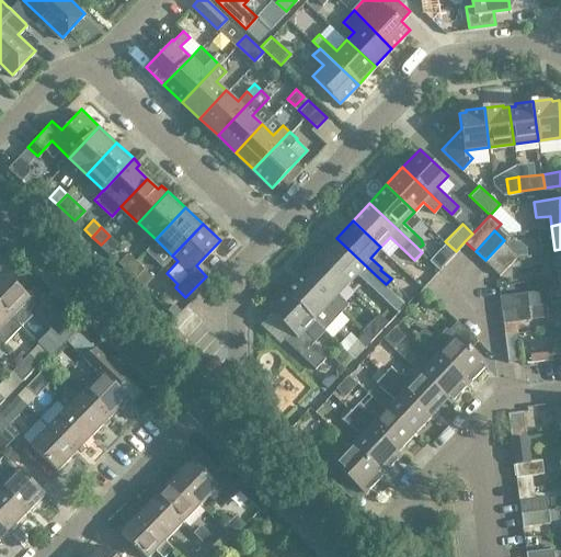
[(336,238),(319,256),(347,282),(356,272),(367,282),(375,274),(336,238)]
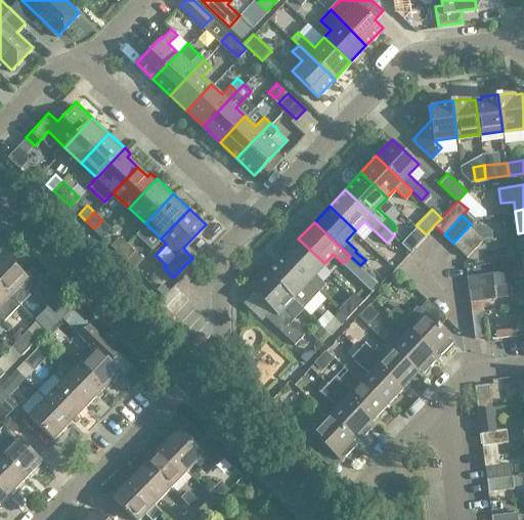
[(476,229),(471,224),(453,243),(467,255),(489,230),(482,223),(476,229)]
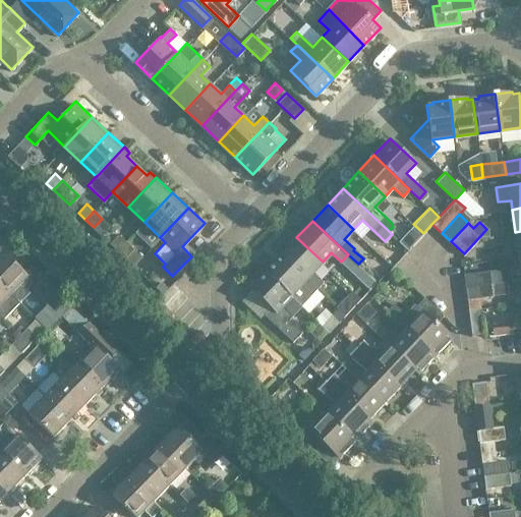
[(413,244),(423,233),(413,224),(403,235),(413,244)]
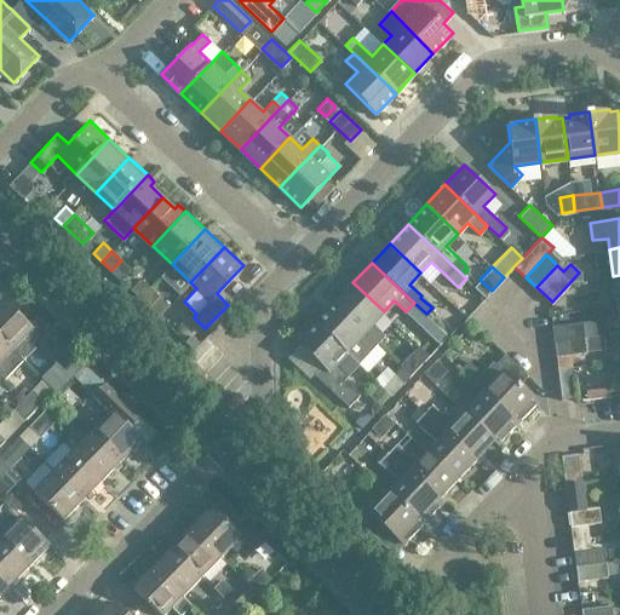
[(131,289),(139,298),(150,286),(142,277),(131,289)]
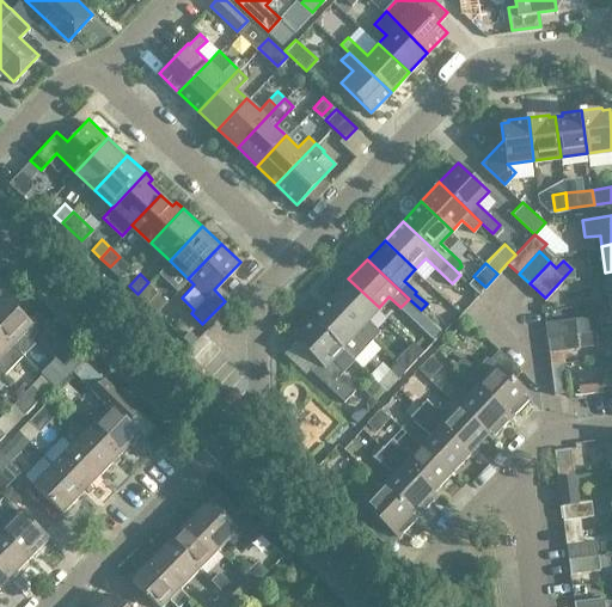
[(330,298),(372,338),(379,331),(367,319),(379,307),(348,279),(330,298)]
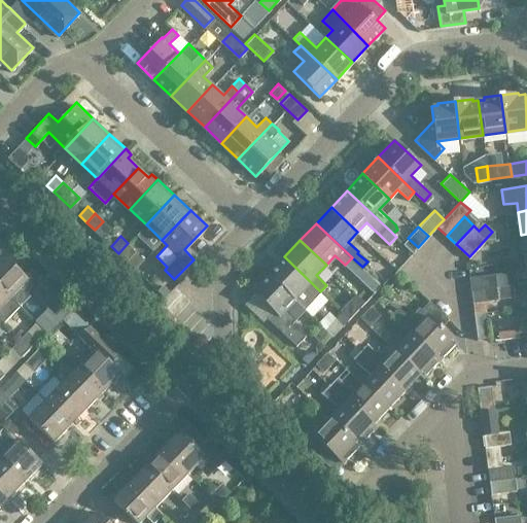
[(128,243),(118,253),(127,260),(136,250),(128,243)]
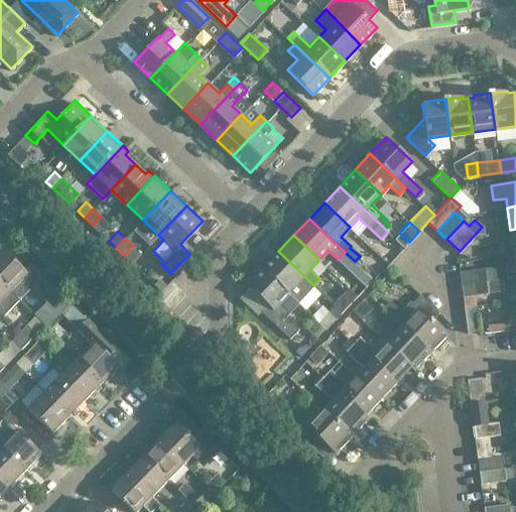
[(0,251),(0,280),(9,289),(17,296),(19,299),(29,288),(25,285),(32,278),(2,249),(0,251)]
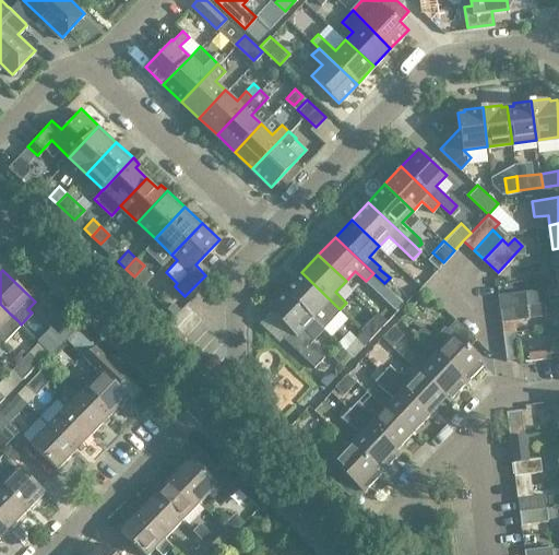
[(301,272),(285,291),(323,327),(340,309),(301,272)]
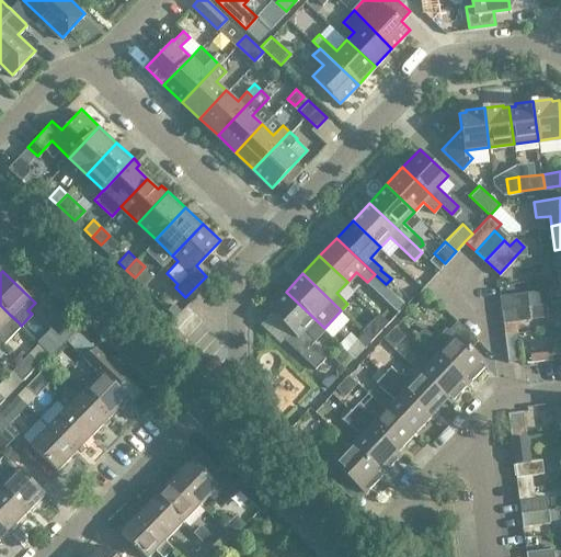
[(384,298),(398,311),(405,304),(391,291),(384,298)]
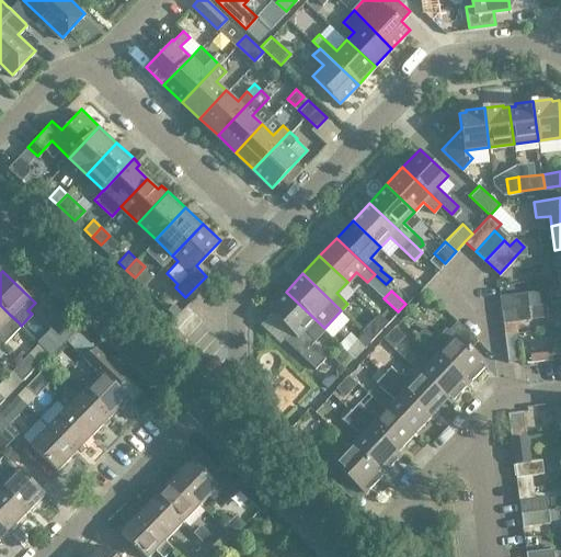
[(501,308),(528,304),(527,291),(500,294),(501,308)]
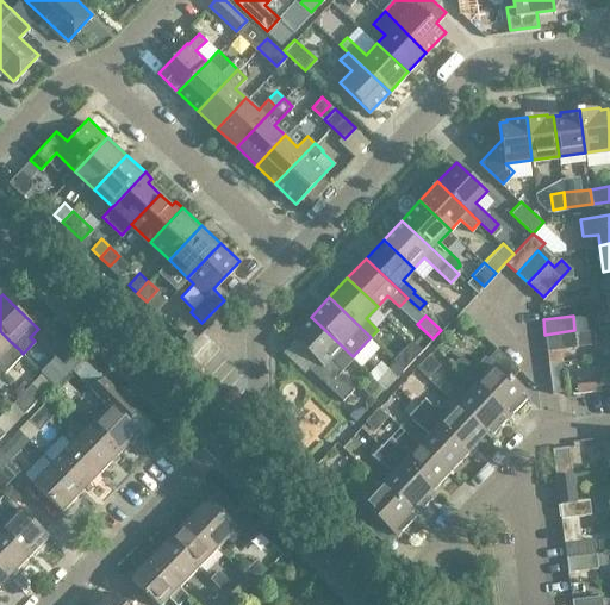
[(311,317),(292,336),(317,360),(310,367),(342,398),(353,387),(337,373),(353,356),(311,317)]
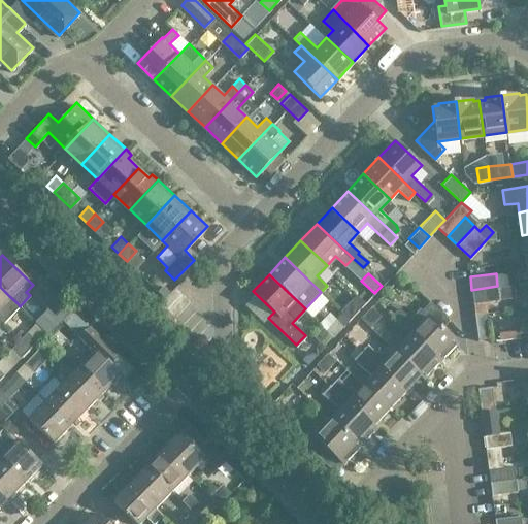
[(55,316),(67,303),(44,280),(32,292),(55,316)]
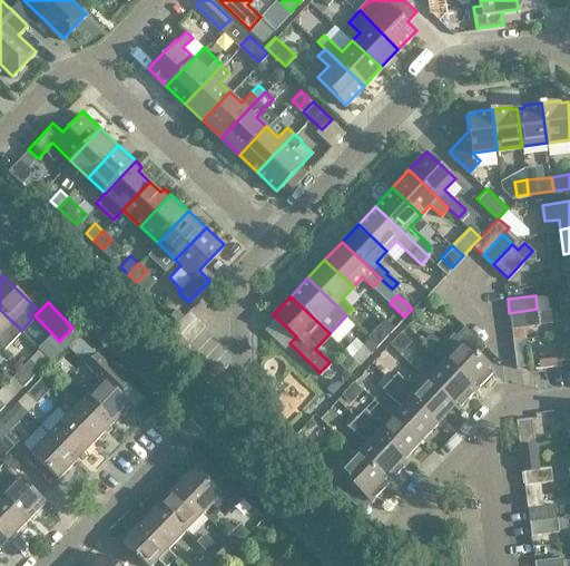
[(537,309),(509,313),(511,327),(539,323),(537,309)]
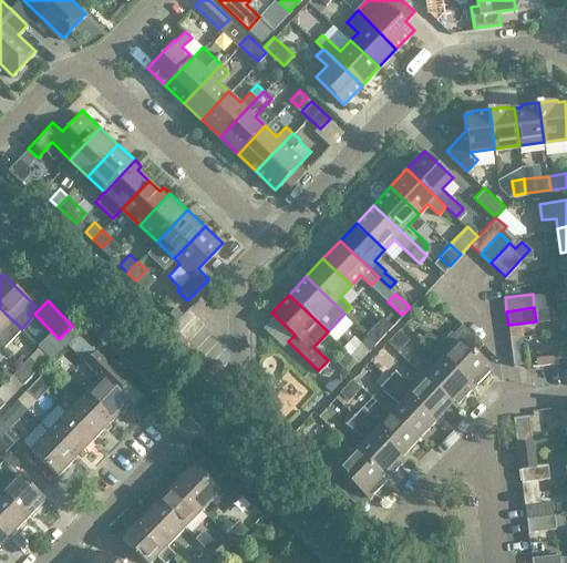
[(0,343),(1,344),(19,326),(10,318),(0,308),(0,343)]
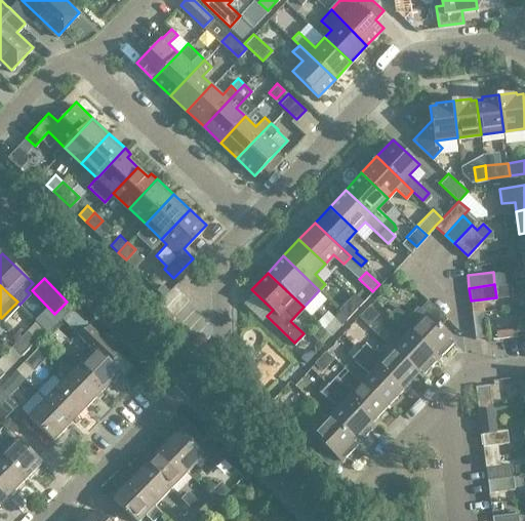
[(348,317),(363,301),(354,292),(338,309),(348,317)]
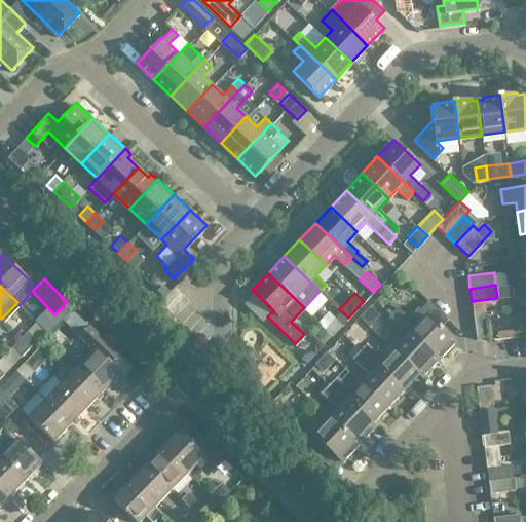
[(425,314),(417,324),(409,315),(402,324),(439,359),(455,341),(440,327),(448,318),(428,300),(420,309),(425,314)]
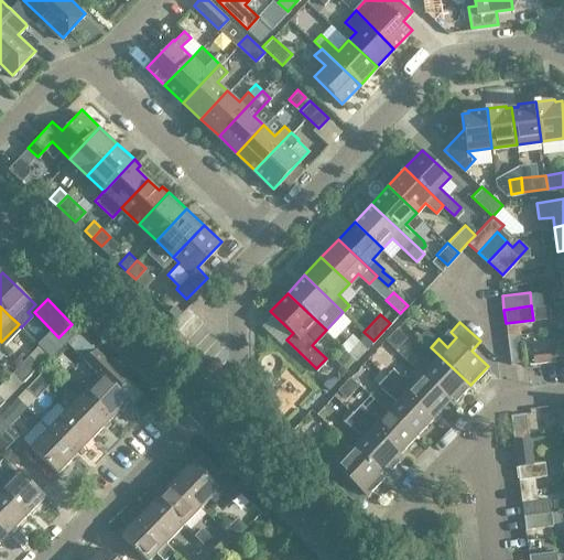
[(510,362),(524,359),(521,332),(507,334),(510,362)]
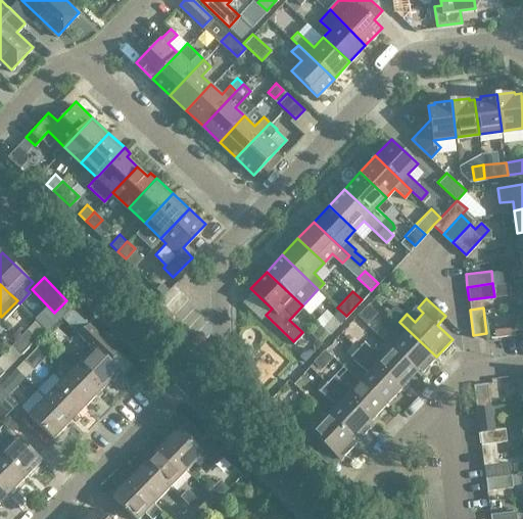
[(522,312),(513,314),(515,328),(522,327),(522,312)]
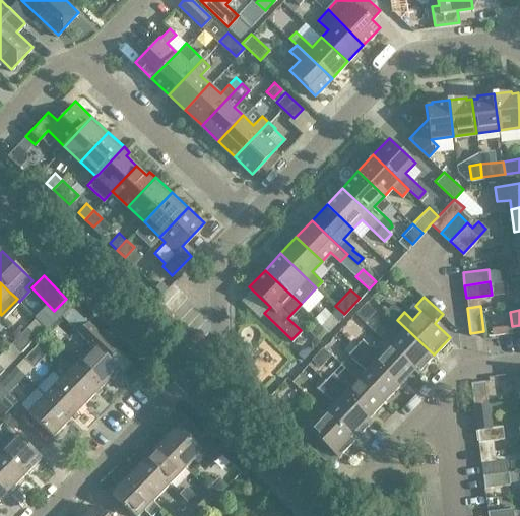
[(338,320),(331,314),(321,324),(328,330),(338,320)]
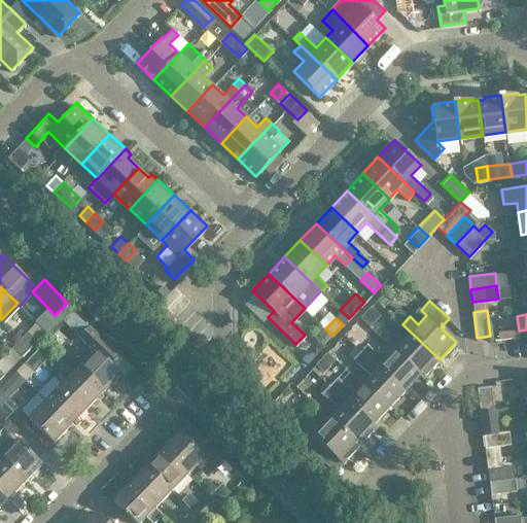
[(423,377),(440,359),(402,324),(394,333),(402,341),(394,349),(419,374),(423,377)]
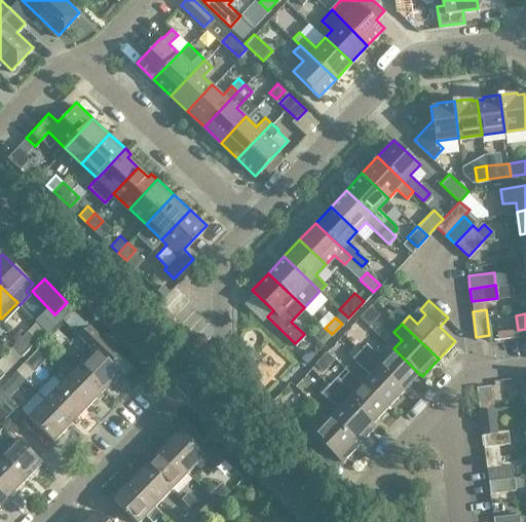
[(74,360),(78,364),(103,388),(119,371),(109,361),(117,351),(89,325),(80,334),(89,343),(74,360)]
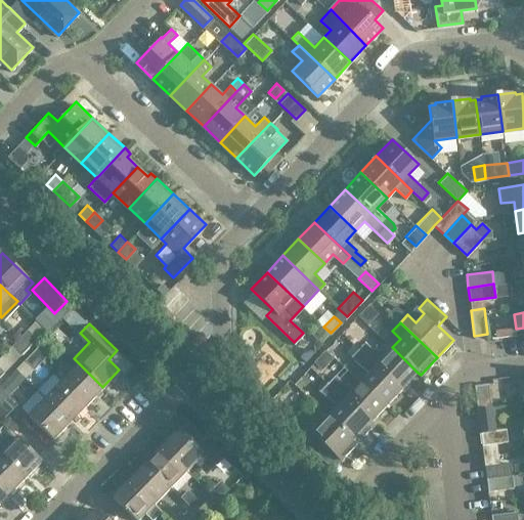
[(16,332),(20,336),(30,345),(37,338),(24,325),(16,332)]
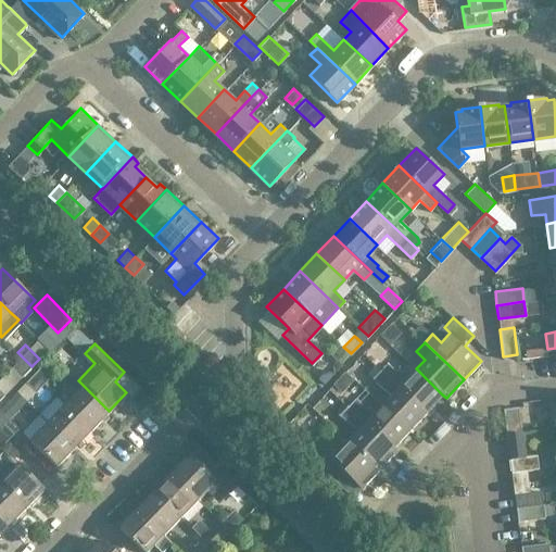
[(14,384),(32,366),(22,356),(4,375),(14,384)]
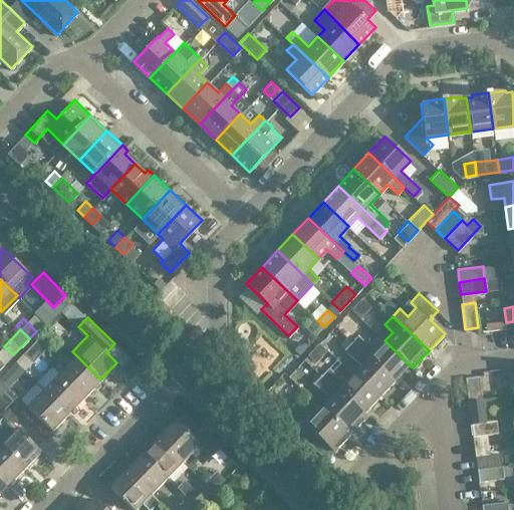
[(31,343),(40,352),(47,344),(39,335),(31,343)]
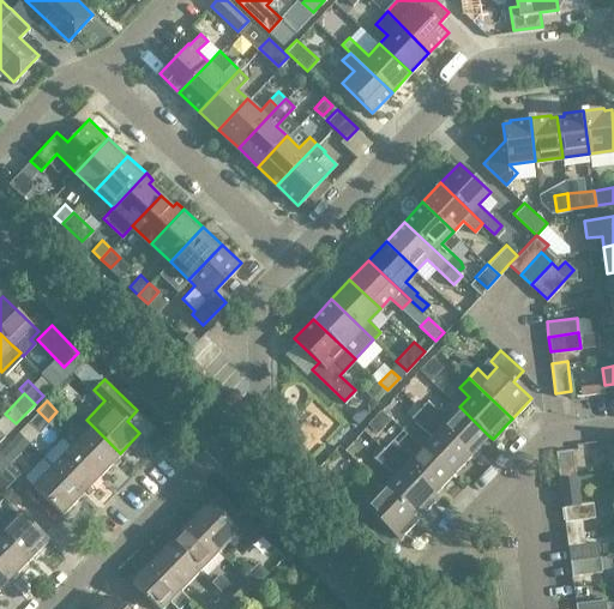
[(470,454),(488,435),(459,406),(450,417),(440,408),(438,410),(427,401),(421,408),(470,454)]
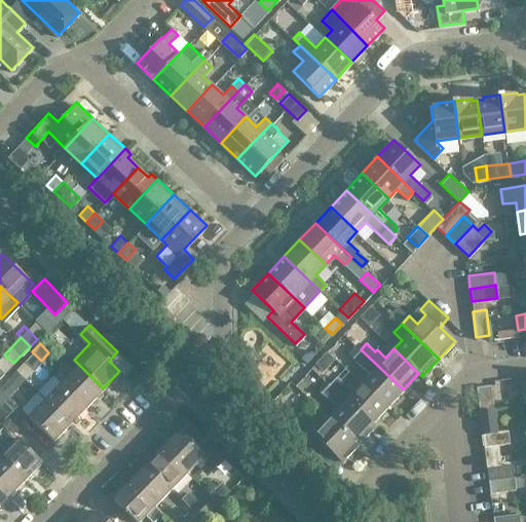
[(403,389),(361,349),(352,358),(370,374),(362,383),(387,406),(403,389)]
